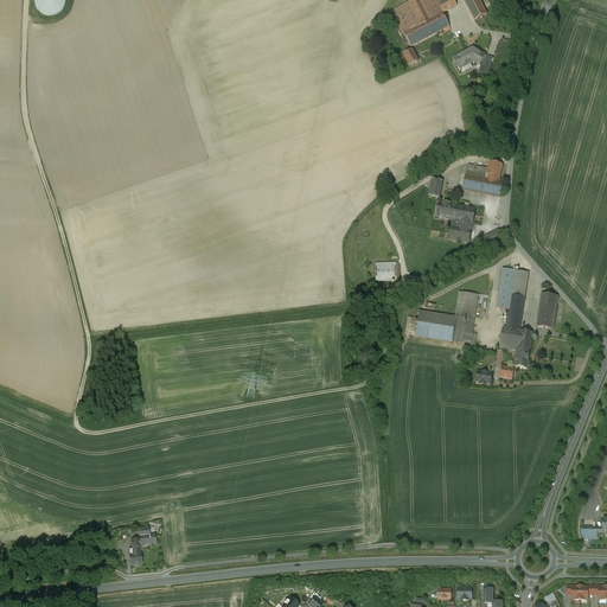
[(33,0),(37,18),(64,12),(62,0),(33,0)]
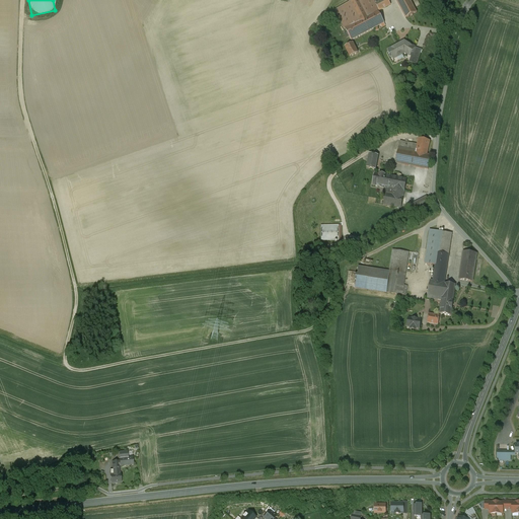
[(356,0),(350,3),(359,21),(368,17),(359,0),(356,0)]
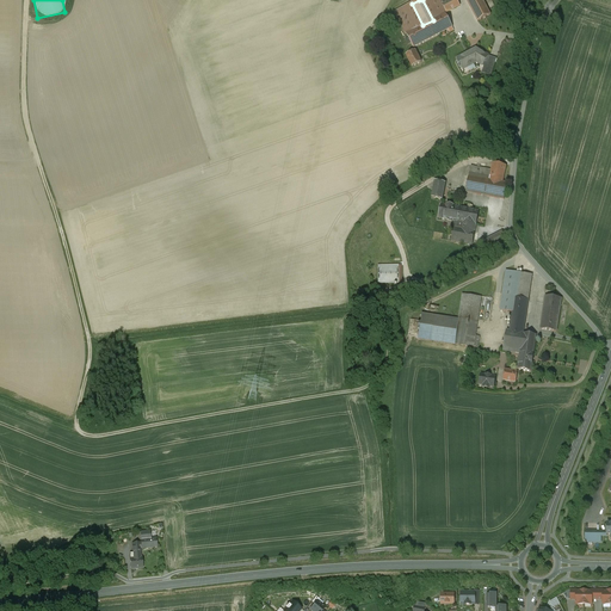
[(423,0),(433,20),(445,14),(446,13),(443,5),(439,0),(423,0)]
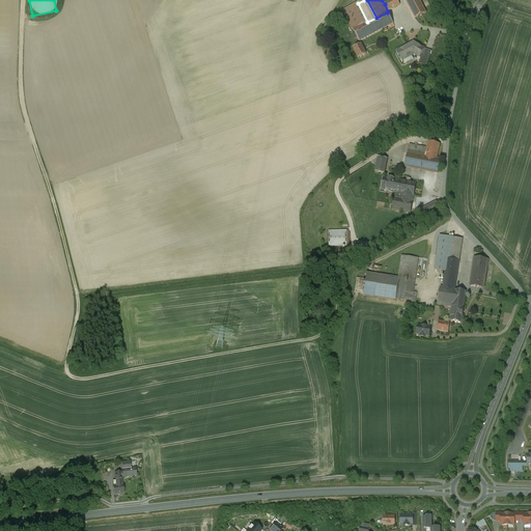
[(392,0),(385,4),(388,11),(399,5),(396,0),(392,0)]
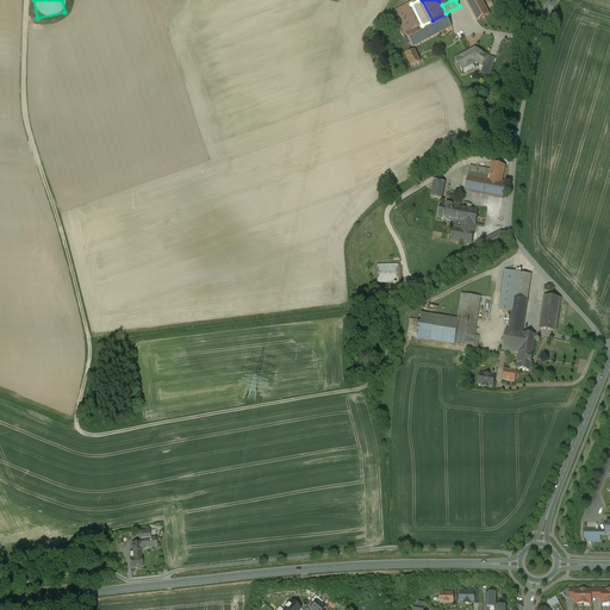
[(490,14),(481,0),(465,0),(477,22),(490,14)]
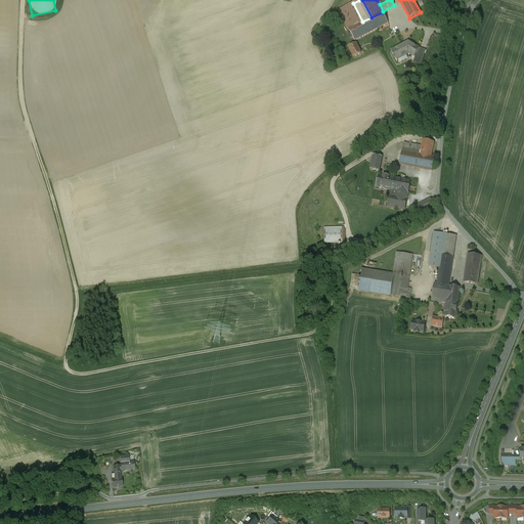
[(353,3),(339,11),(348,30),(362,22),(353,3)]
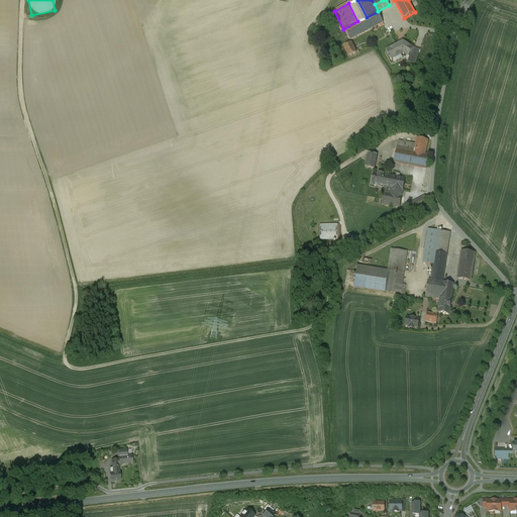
[(357,21),(343,29),(345,32),(348,37),(350,40),(379,25),(383,24),(383,23),(377,12),(367,17),(357,21)]
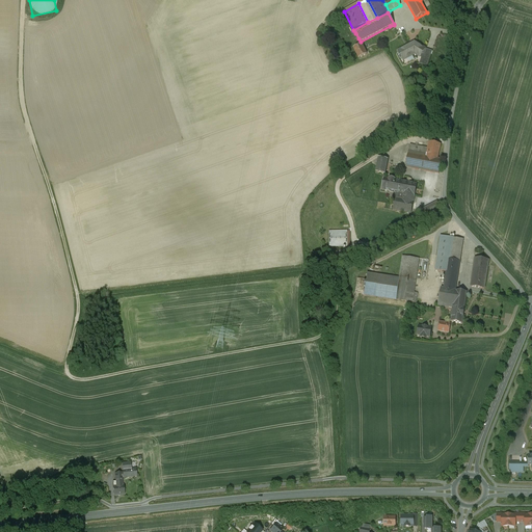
[(415,43),(398,51),(403,60),(415,54),(420,57),(425,50),(425,49),(415,43)]
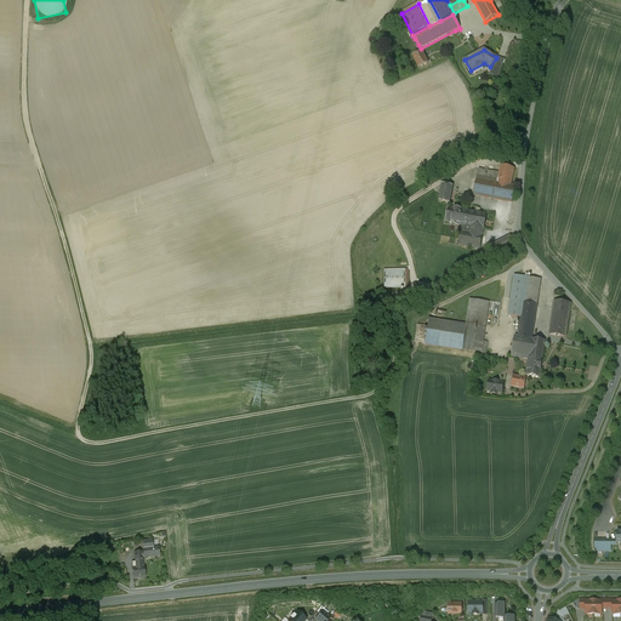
[(422,52),(414,57),(420,69),(428,64),(422,52)]
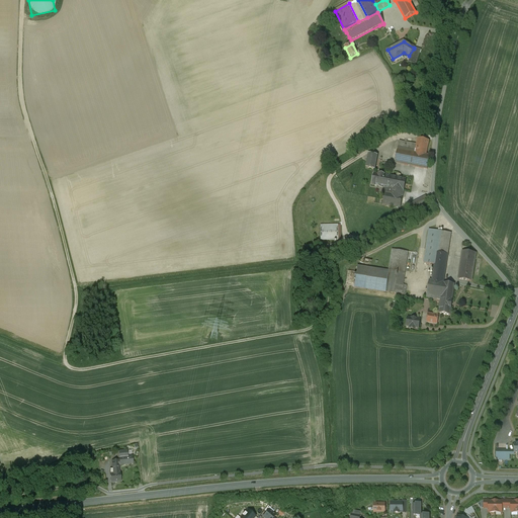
[(414,49),(409,56),(412,58),(411,60),(410,60),(409,63),(416,65),(421,51),(414,49)]
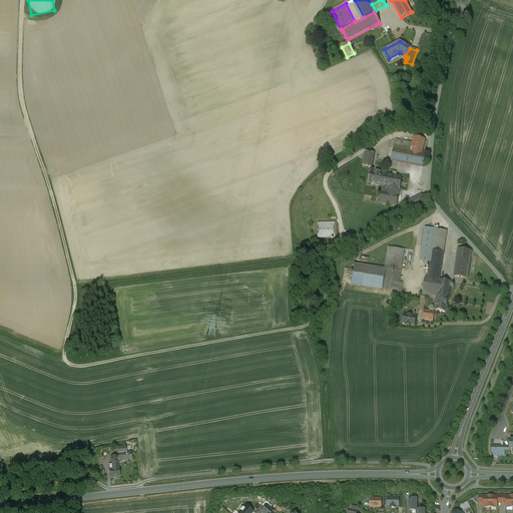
[(413,143),(396,140),(391,161),(423,167),(426,154),(422,153),(425,139),(414,137),(413,143)]
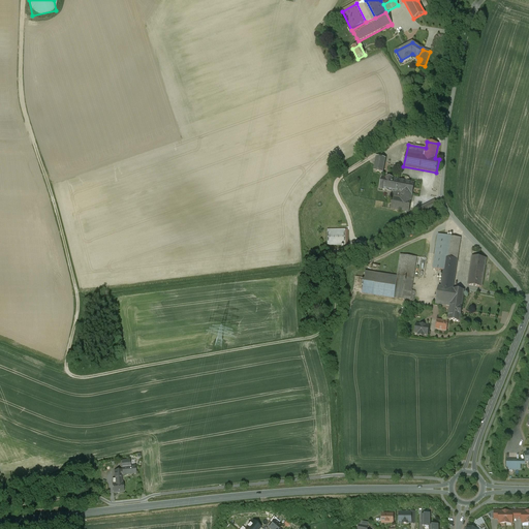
[(385,159),(377,157),(374,172),(383,174),(385,159)]
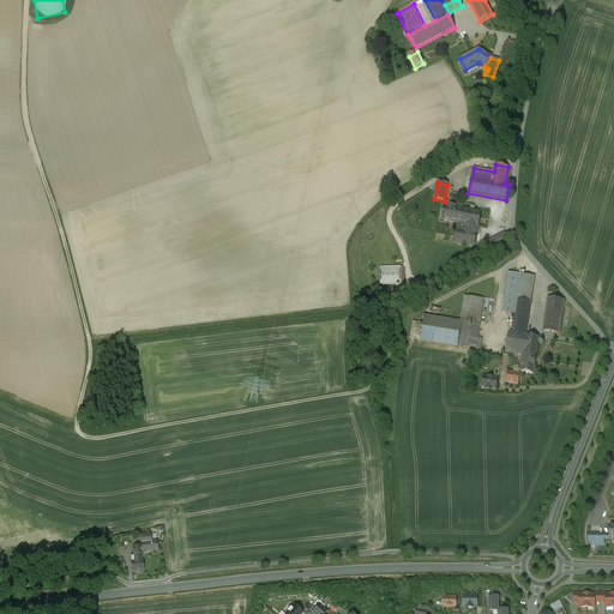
[(481,212),(444,205),(440,220),(456,223),(479,227),(481,212)]
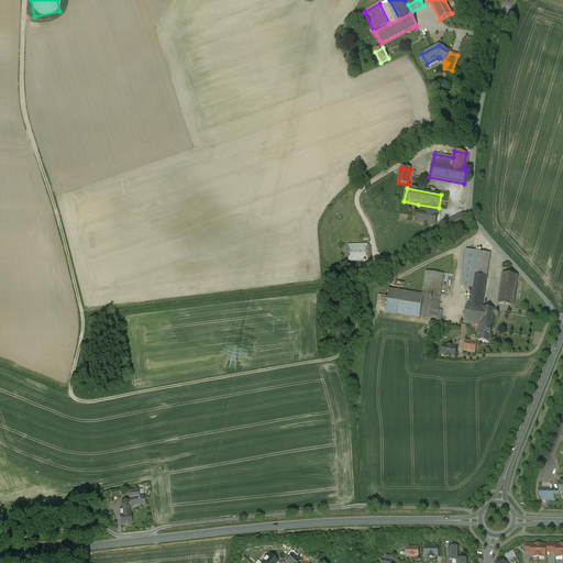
[(439,208),(418,205),(418,210),(416,223),(435,227),(439,208)]
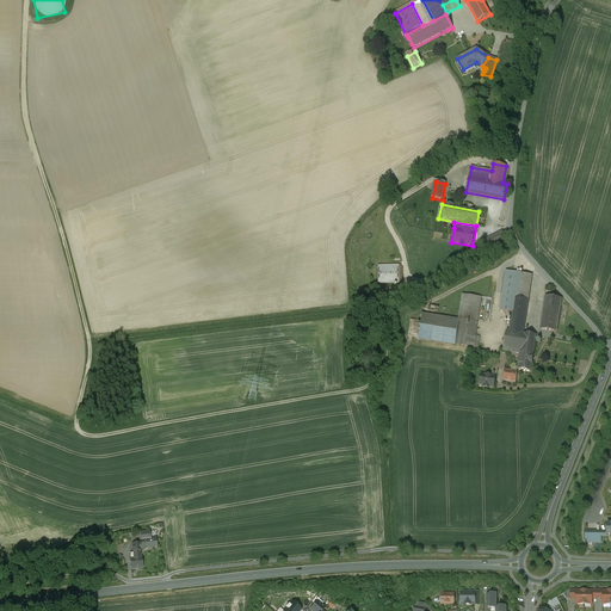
[(501,232),(481,242),(483,247),(487,253),(507,242),(501,232)]
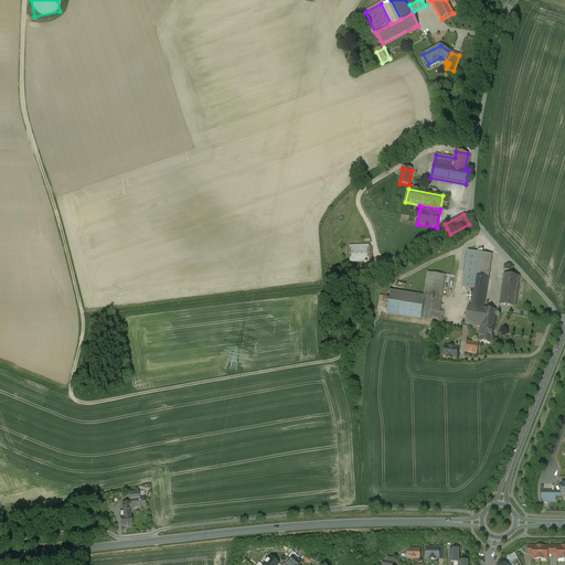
[(370,245),(349,246),(350,264),(370,263),(370,245)]
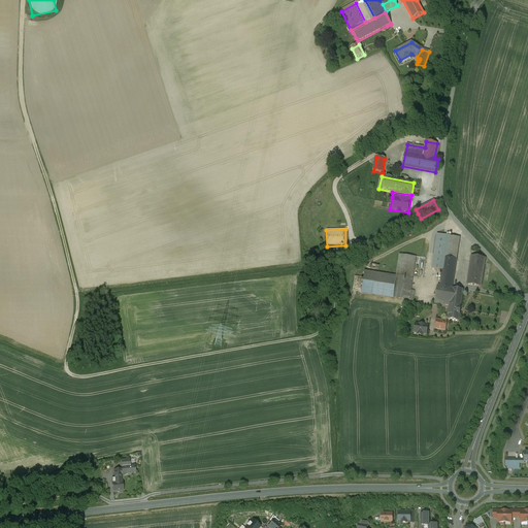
[(443,265),(439,287),(452,289),(462,234),(438,230),(433,263),(443,265)]
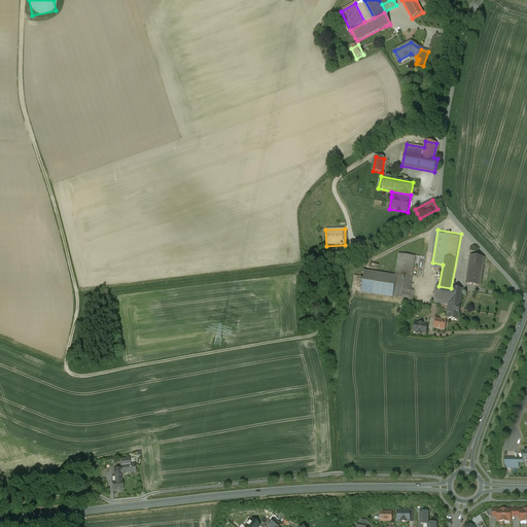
[(417,257),(399,254),(393,296),(411,300),(417,257)]
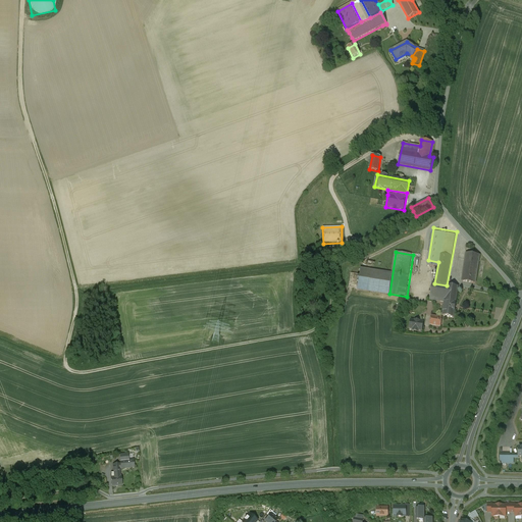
[(480,255),(465,252),(462,281),(476,283),(480,255)]
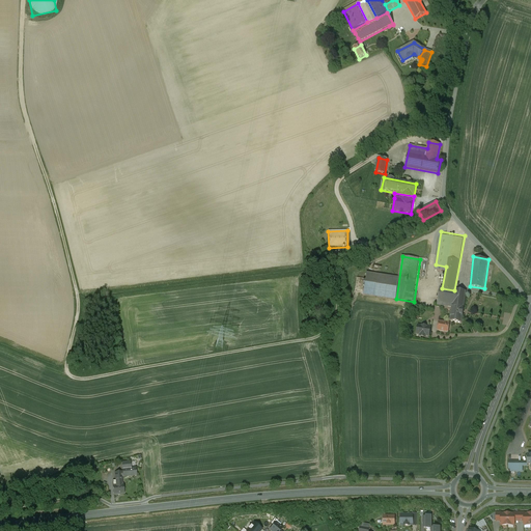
[(398,278),(366,274),(363,296),(395,300),(398,278)]
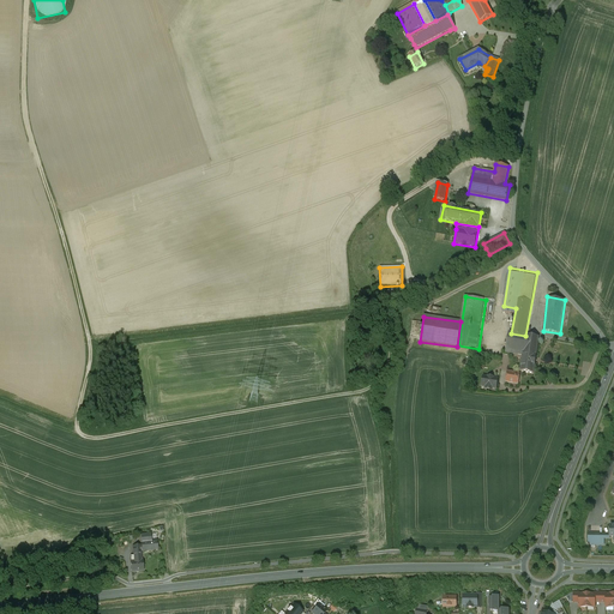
[(511,333),(509,333),(506,354),(522,357),(521,373),(534,375),(539,338),(525,336),(511,333)]
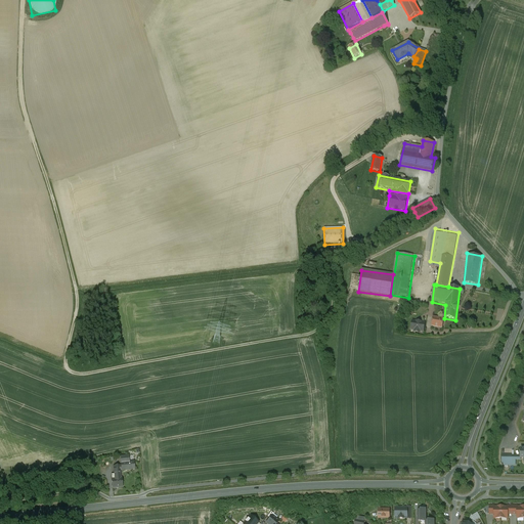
[(444,320),(432,318),(431,329),(442,330),(444,320)]
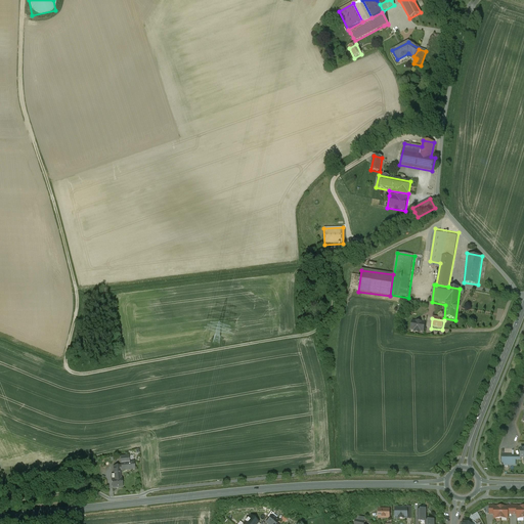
[(427,322),(412,320),(411,332),(425,334),(427,322)]
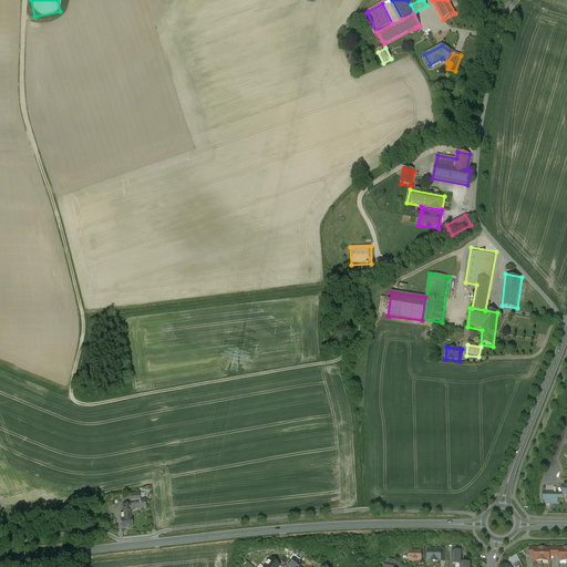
[(557,493),(543,493),(543,501),(549,501),(549,503),(554,503),(557,503),(557,493)]
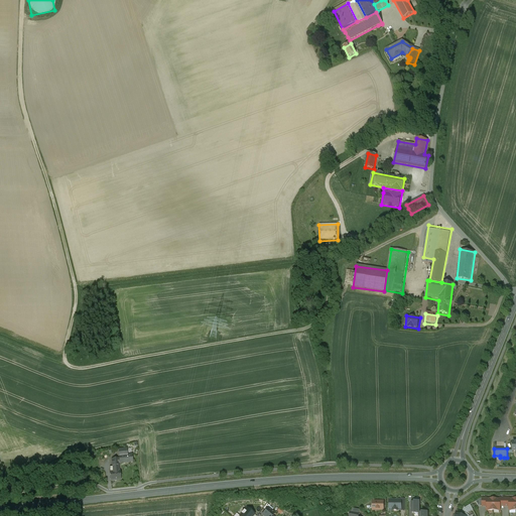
[(120,456),(120,459),(117,459),(115,462),(115,464),(119,464),(121,464),(132,462),(132,455),(127,455),(120,456)]
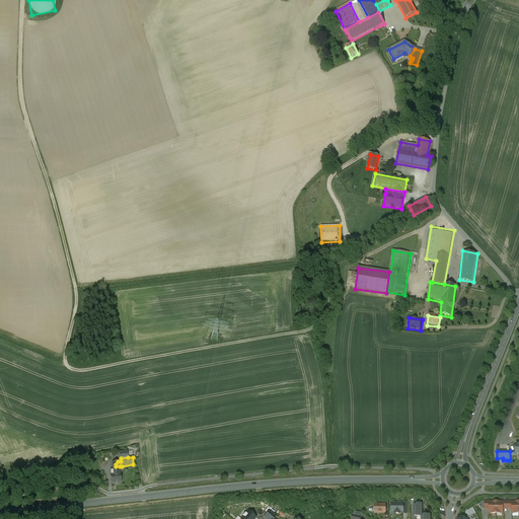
[(116,466),(113,466),(113,470),(110,470),(110,474),(112,484),(122,483),(121,473),(120,473),(120,466),(116,466)]
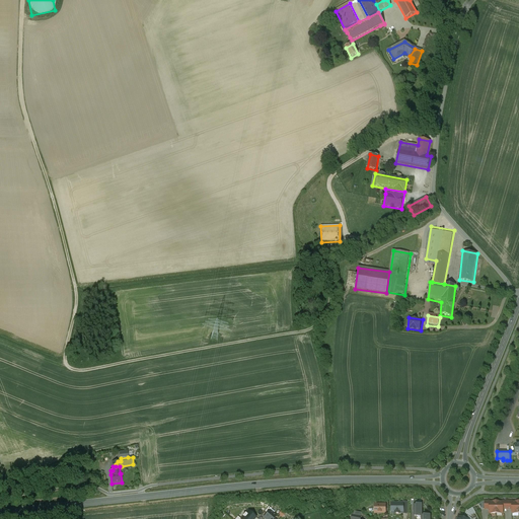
[(403,504),(391,504),(391,511),(395,511),(395,514),(399,514),(400,513),(403,513),(403,504)]
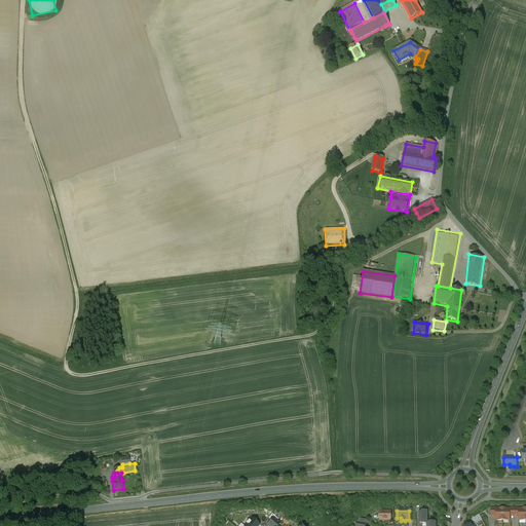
[(390,512),(380,512),(380,520),(390,520),(390,512)]
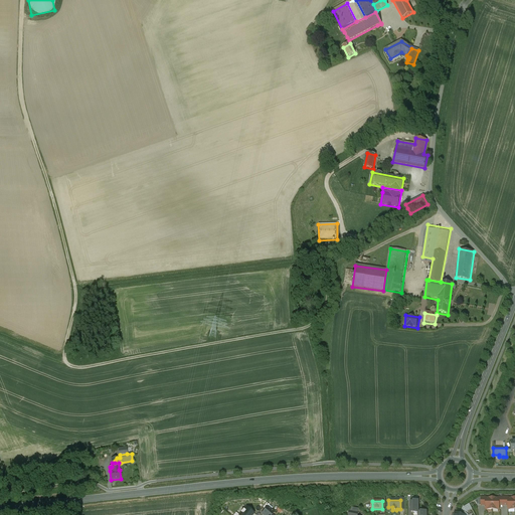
[(470,504),(463,508),(462,510),(464,514),(466,514),(473,509),(470,504)]
